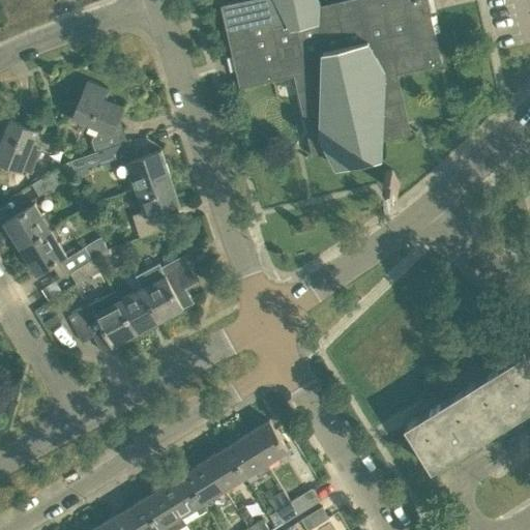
[(278,6),(274,0),(240,0),(222,4),(239,87),(294,75),(278,6)]
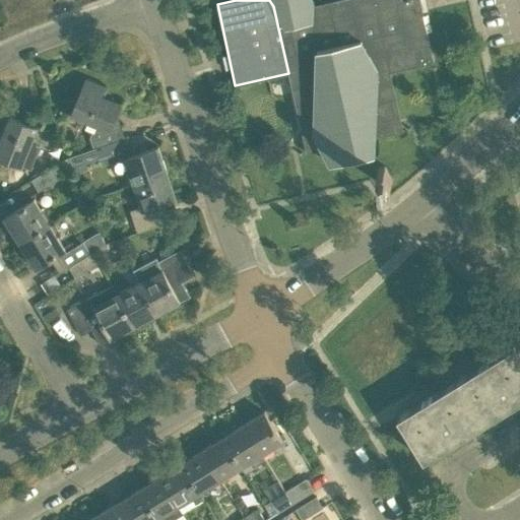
[(269,0),(273,6),(288,73),(306,152),(322,148),(330,164),(376,153),(377,137),(404,131),(391,72),(434,62),(423,11),(417,12),(414,0),(348,0),(314,8),(315,1),(314,0),(269,0)]
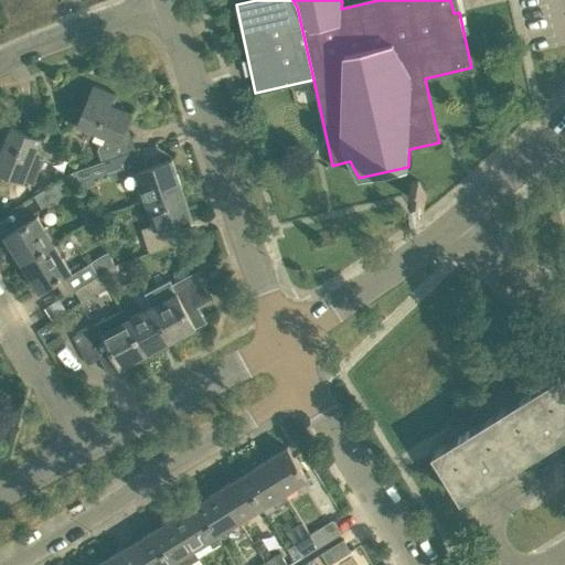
[(105,160),(137,149),(128,121),(131,112),(110,104),(114,94),(94,86),(78,124),(103,134),(97,147),(102,161),(105,160)]
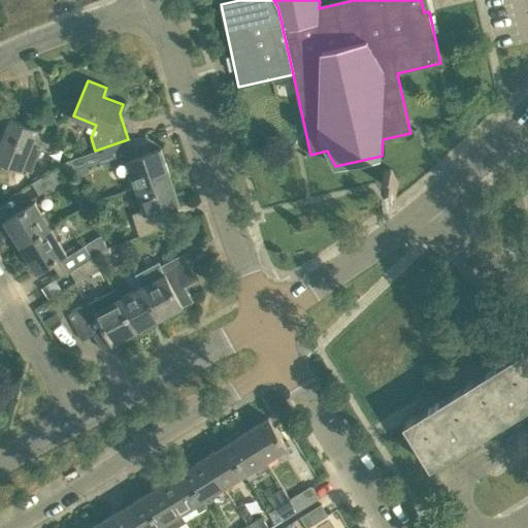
[(38,129),(11,119),(0,114),(0,140),(1,141),(0,142),(0,159),(23,168),(38,129)]
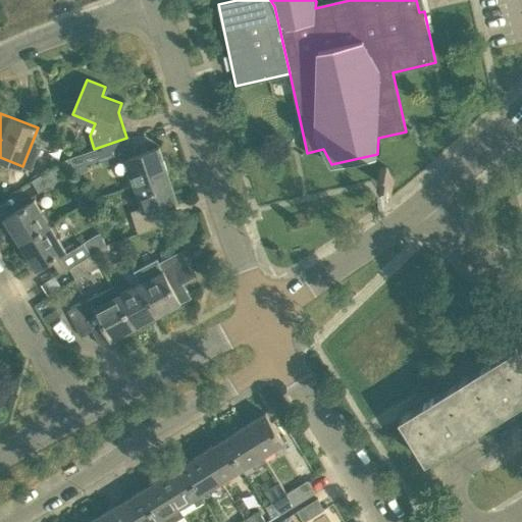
[(50,141),(59,138),(57,131),(47,134),(50,141)]
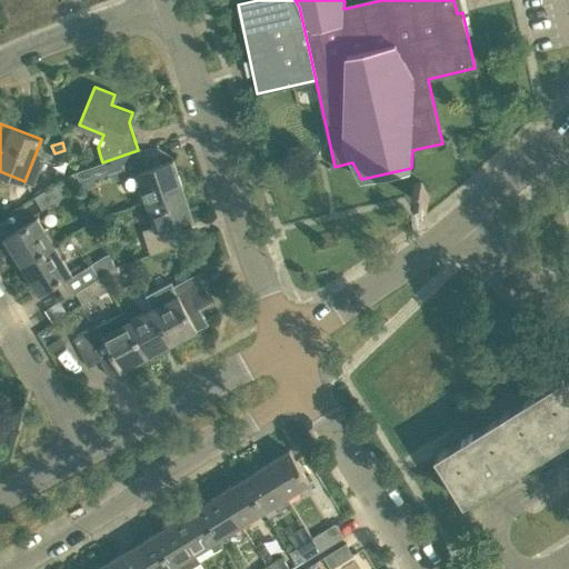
[(145,170),(138,150),(106,161),(112,181),(125,177),(129,191),(142,187),(148,202),(185,190),(175,160),(145,170)]
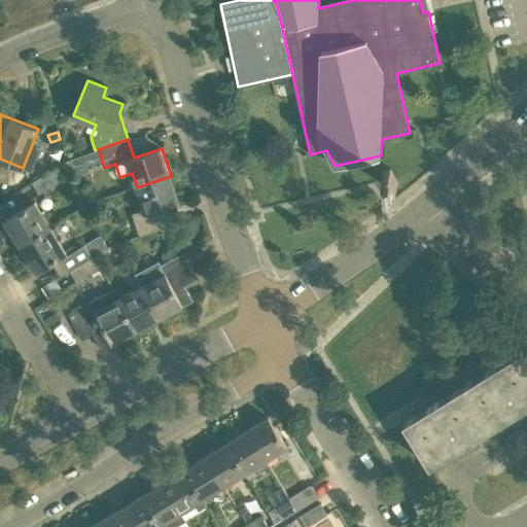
[(32,181),(38,192),(38,194),(67,176),(63,170),(72,165),(70,157),(32,181)]
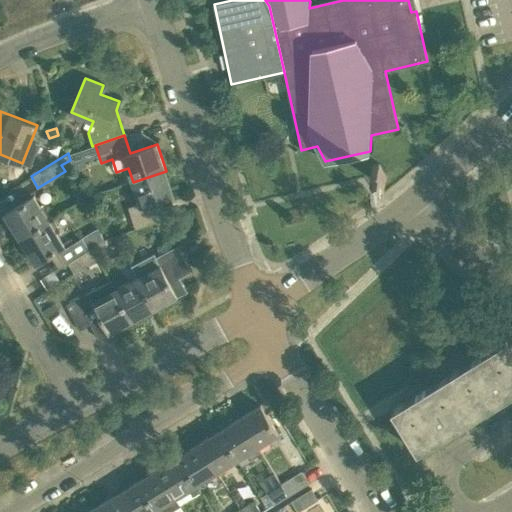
[(386,177),(383,172),(378,164),(372,165),(371,172),(378,183),(385,182),(386,177)]
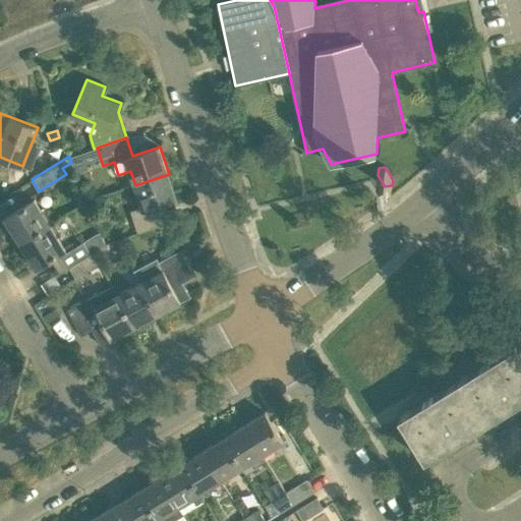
[(169,174),(135,185),(142,208),(131,211),(138,233),(167,223),(161,203),(176,197),(169,174)]
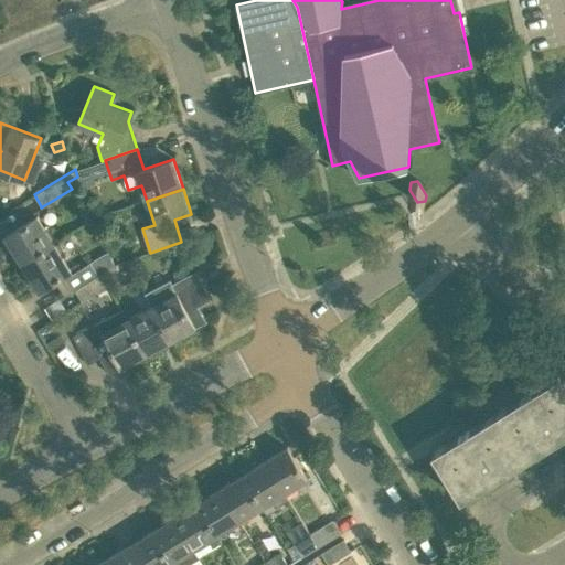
[(22,264),(54,244),(36,215),(4,235),(22,264)]
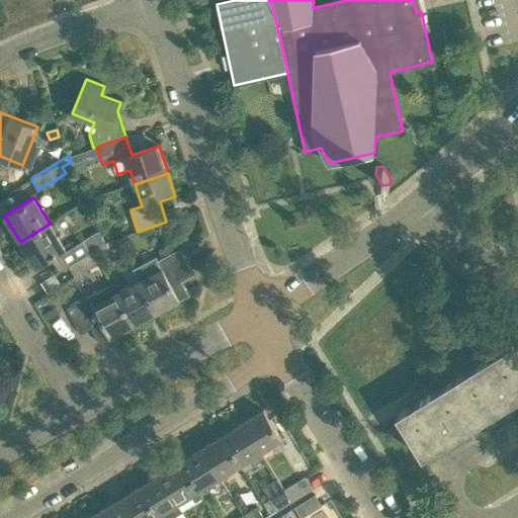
[(50,224),(20,242),(35,267),(51,258),(60,271),(69,266),(75,277),(101,261),(94,250),(105,243),(99,230),(66,250),(50,224)]
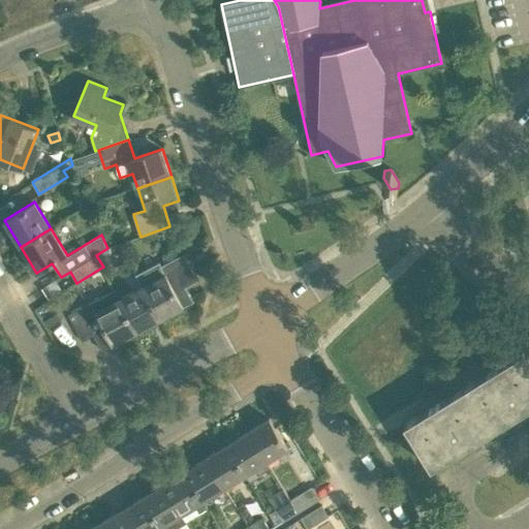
[(160,319),(183,307),(193,302),(185,286),(197,280),(183,254),(161,266),(159,261),(135,275),(142,286),(143,286),(160,319)]
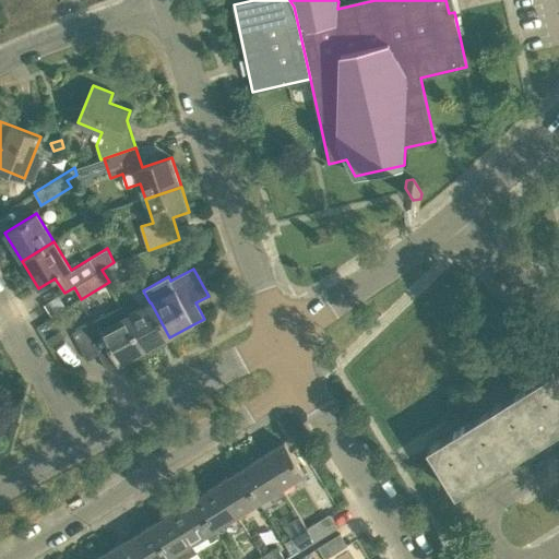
[(50,317),(62,326),(75,308),(63,299),(50,317)]
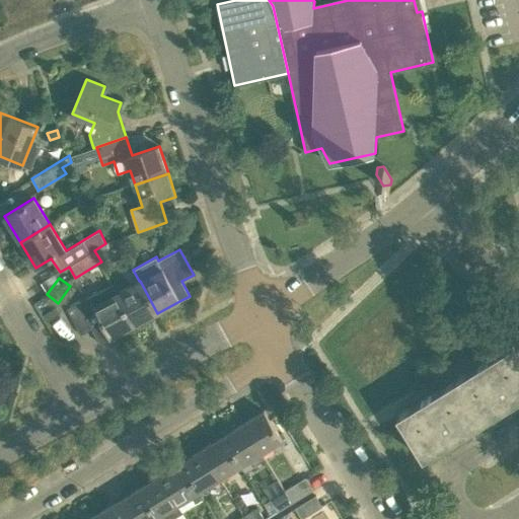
[(140,281),(139,281),(118,293),(134,325),(157,313),(140,281)]
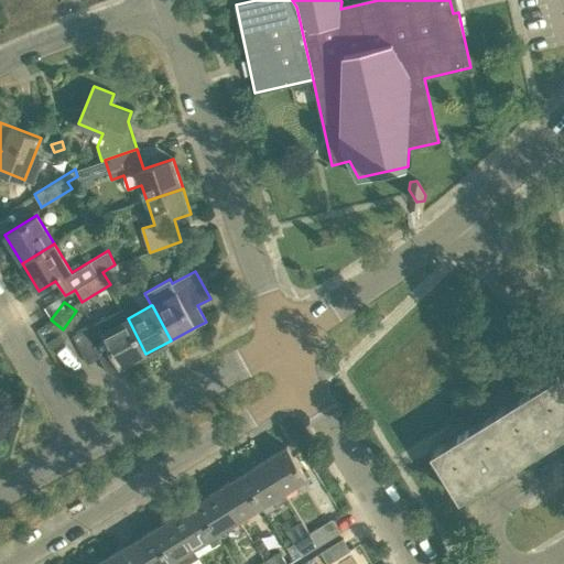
[(145,354),(128,318),(127,318),(122,310),(97,322),(73,335),(88,365),(100,358),(108,372),(120,367),(145,354)]
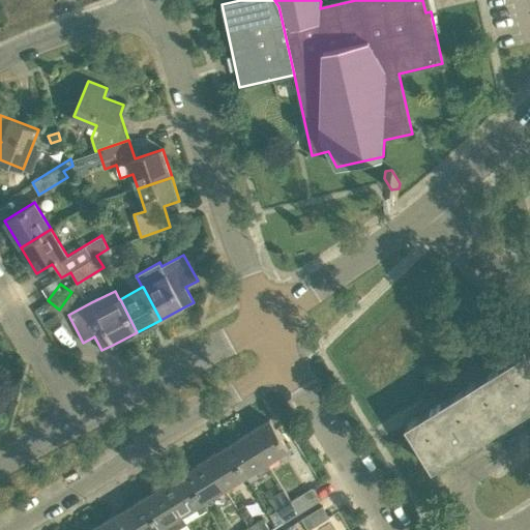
[(465,387),(492,432),(529,407),(529,361),(523,351),(465,387)]
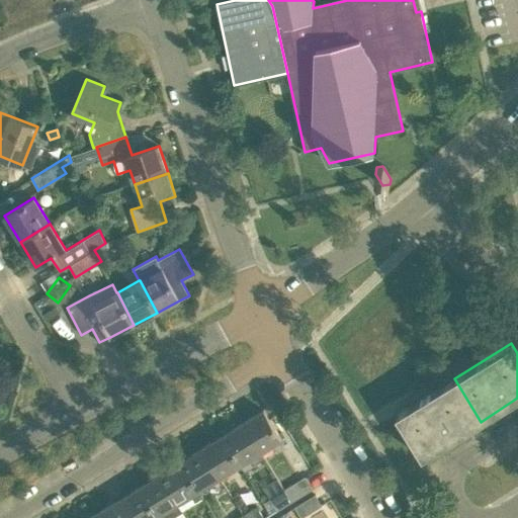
[(481,422),(454,378),(397,415),(423,457),(481,422)]
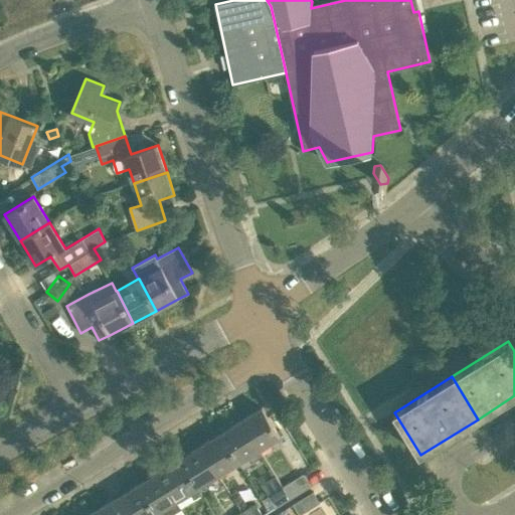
[(241,420),(260,450),(280,437),(263,407),(241,420)]
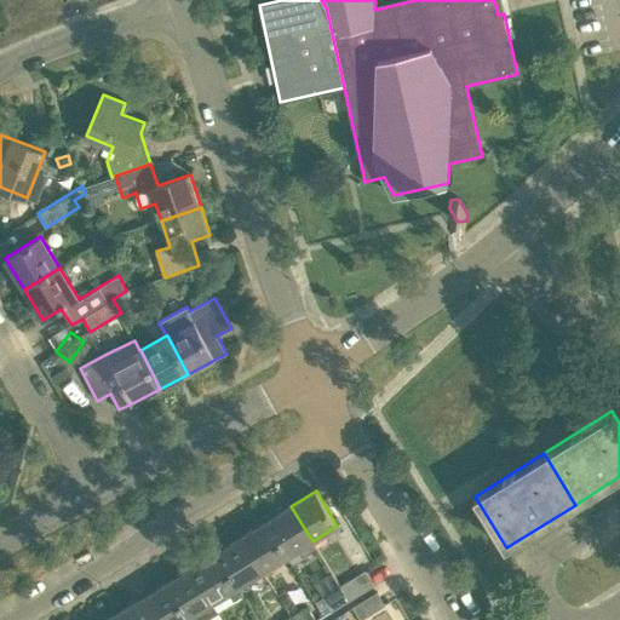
[(291,506),(267,521),(288,556),(313,541),(291,506)]
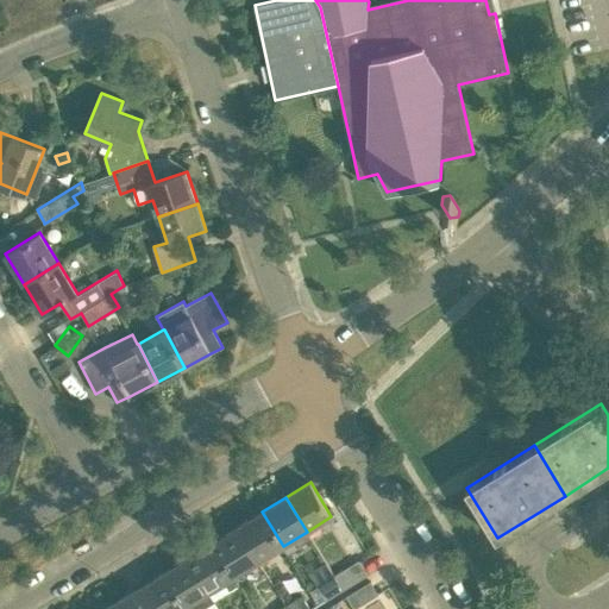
[(262,512),(238,527),(259,560),(283,546),(262,512)]
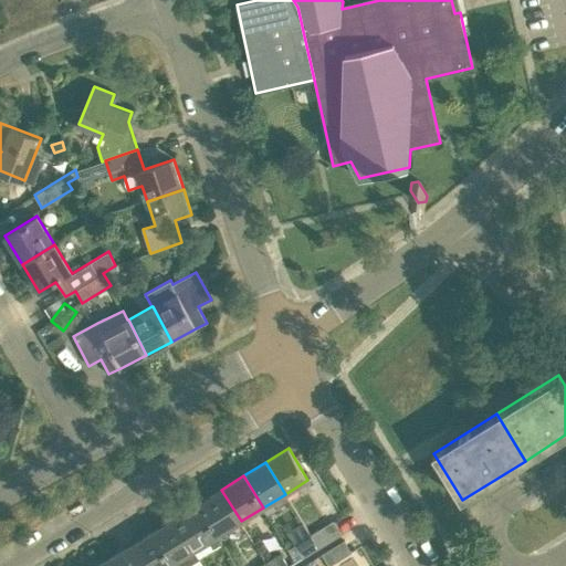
[(221,490),(198,503),(218,535),(241,521),(221,490)]
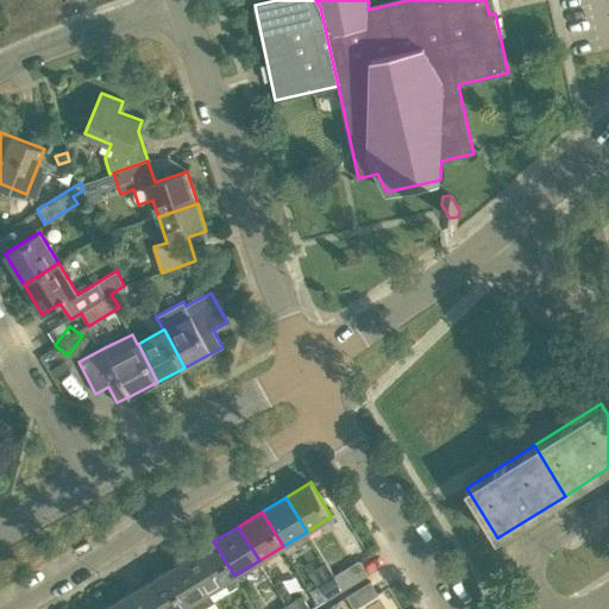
[(234,576),(213,541),(189,557),(209,591),(234,576)]
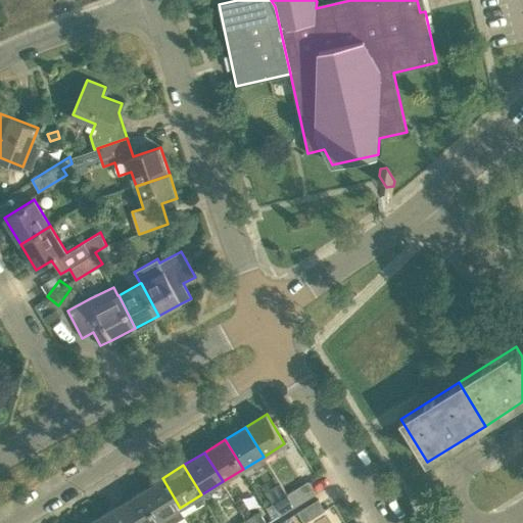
[(162,478),(131,497),(145,522),(174,522),(186,516),(180,508),(162,478)]
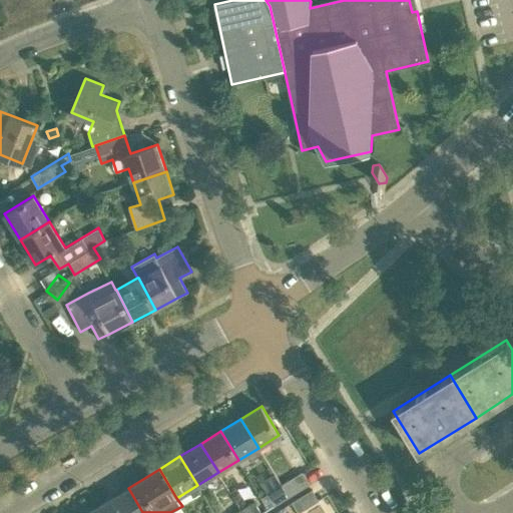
[(303,472),(285,483),(293,495),(310,484),(303,472)]
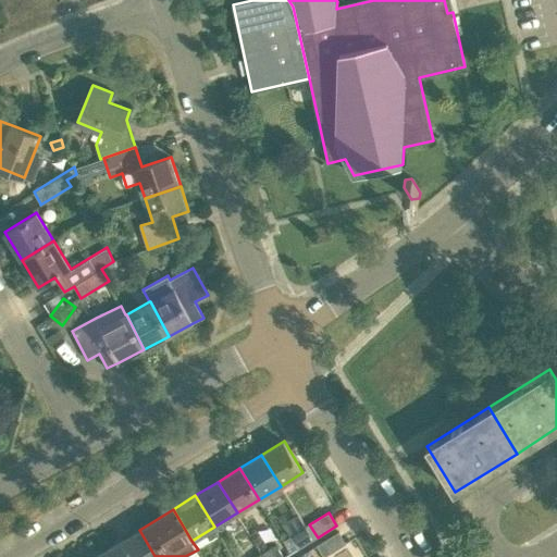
[(318,537),(309,524),(289,536),(298,549),(318,537)]
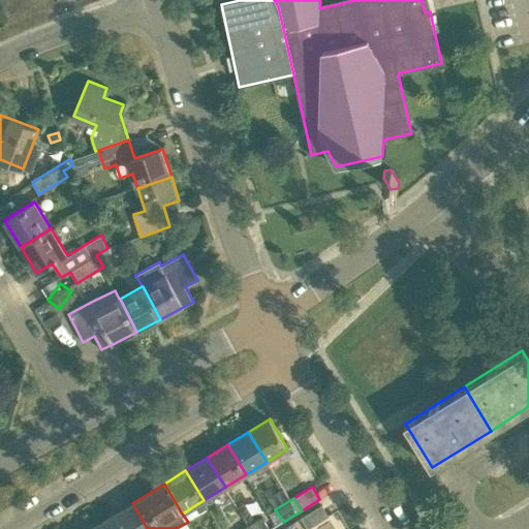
[(147,528),(132,503),(100,523),(103,528),(147,528)]
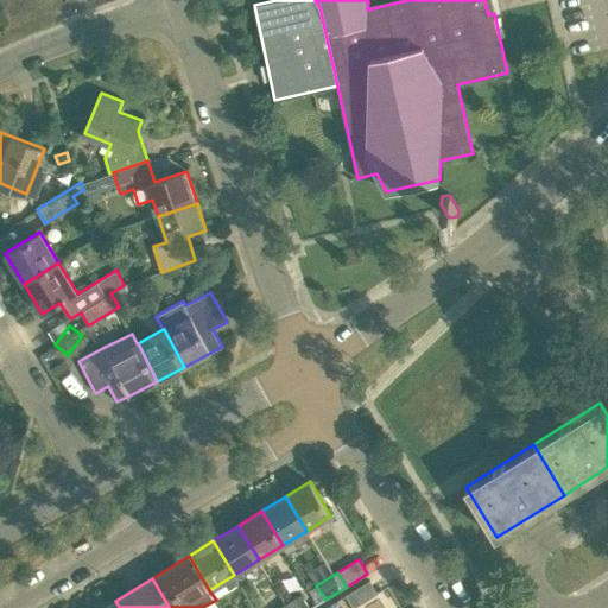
[(371,580),(346,595),(353,607),(379,593),(371,580)]
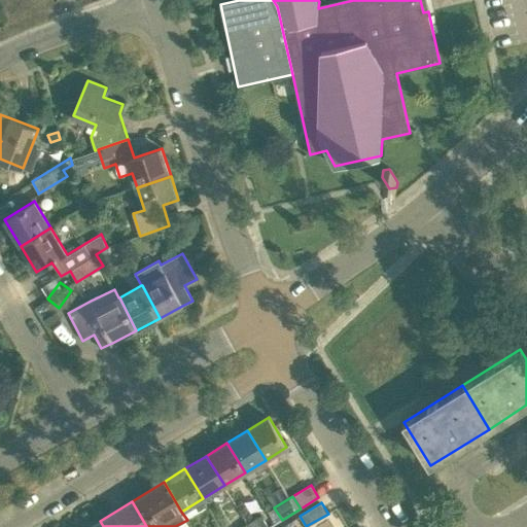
[(268,526),(260,515),(246,523),(248,526),(268,526)]
